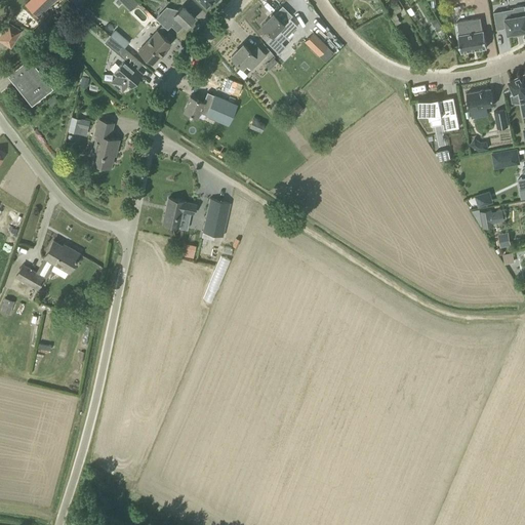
[(55,0),(24,0),(24,1),(22,0),(0,0),(0,13),(10,19),(12,15),(29,25),(38,9),(43,12),(55,0)]
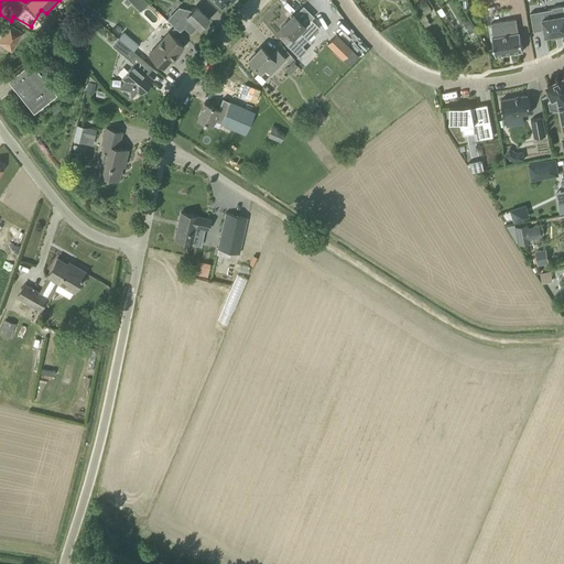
[(531,13),(534,32),(542,31),(542,30),(544,30),(546,36),(553,34),(553,35),(555,35),(555,34),(561,33),(561,34),(563,34),(563,33),(563,32),(563,6),(552,8),(554,17),(541,20),(540,12),(531,13)]
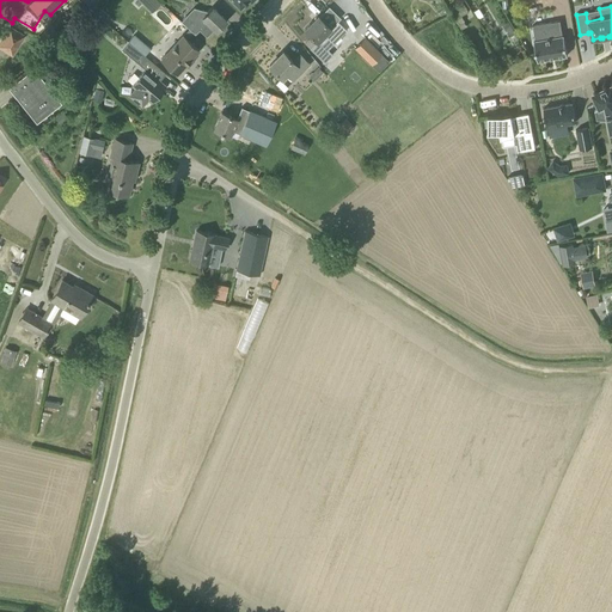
[(215,29),(216,31),(221,25),(227,20),(213,7),(209,12),(202,10),(191,22),(185,16),(182,20),(190,29),(195,24),(207,37),(215,29)]
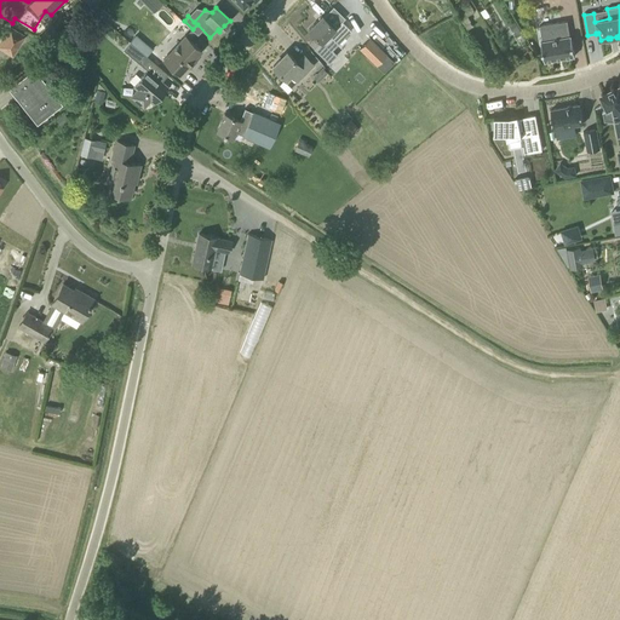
[(334,28),(322,16),(309,29),(320,40),(327,47),(334,40),(338,44),(351,29),(342,19),(334,28)]
